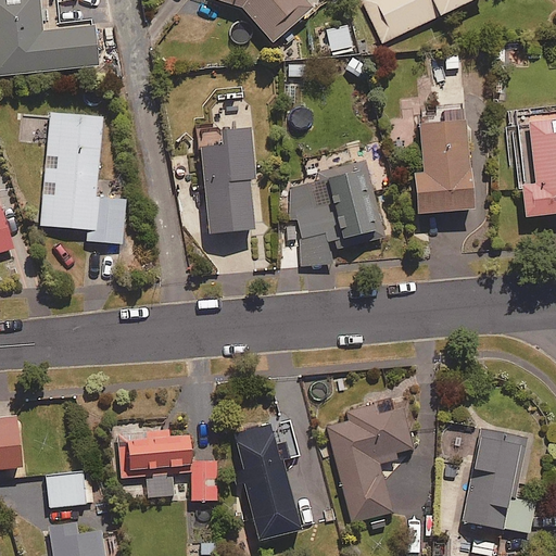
[(0,0),(0,75),(101,65),(96,19),(61,23),(58,0),(0,0)]
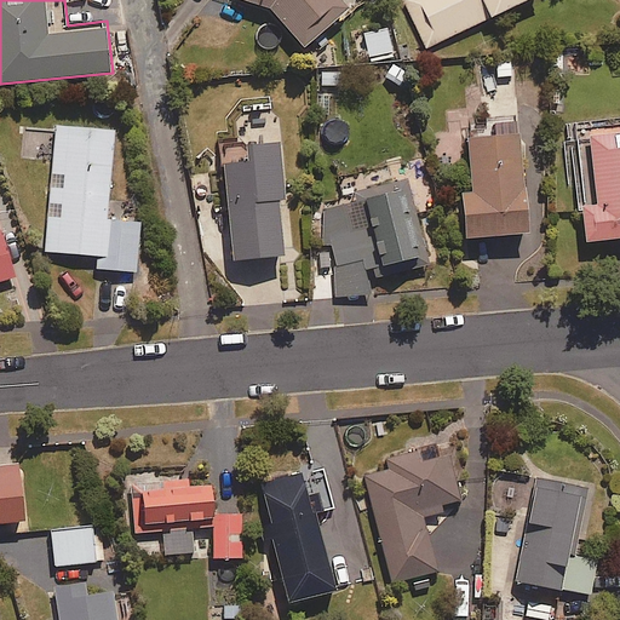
[(239,0),(269,12),(300,49),(344,10),(336,0),(239,0)]
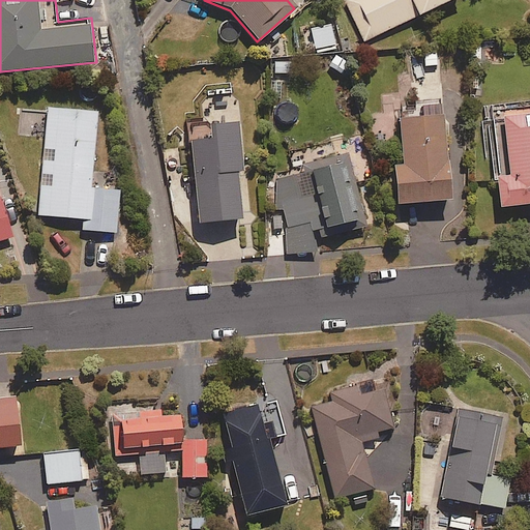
[(343,0),(363,41),(448,0),(343,0)]
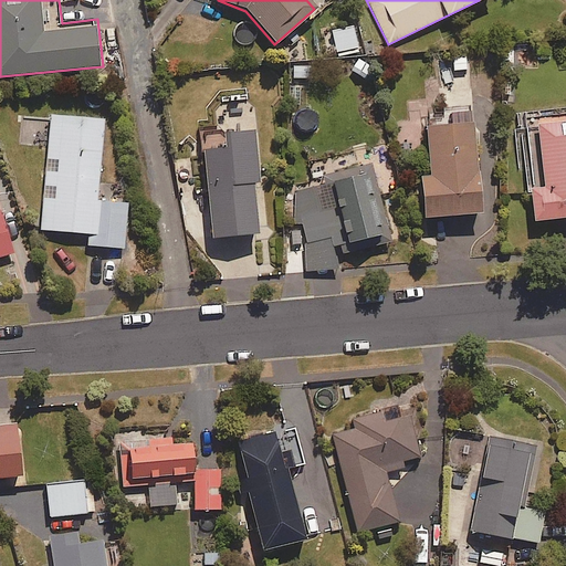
[(331,27),(334,54),(356,51),(353,24),(331,27)]
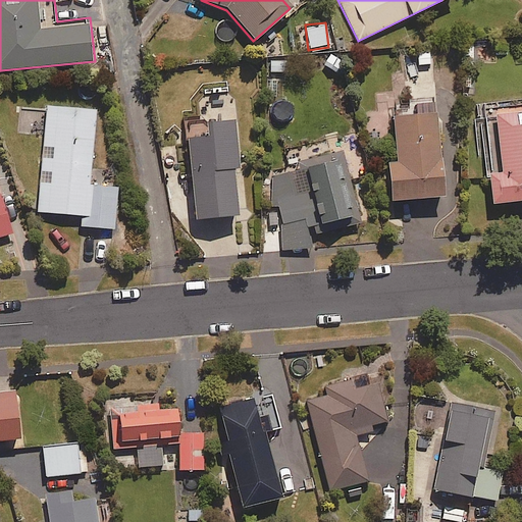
[(343,56),(325,53),(322,69),(340,72),(343,56)]
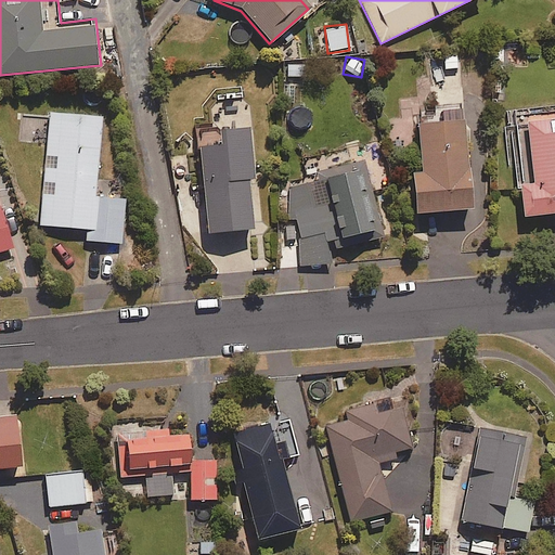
[(306,62),(284,62),(284,78),(306,78),(306,62)]
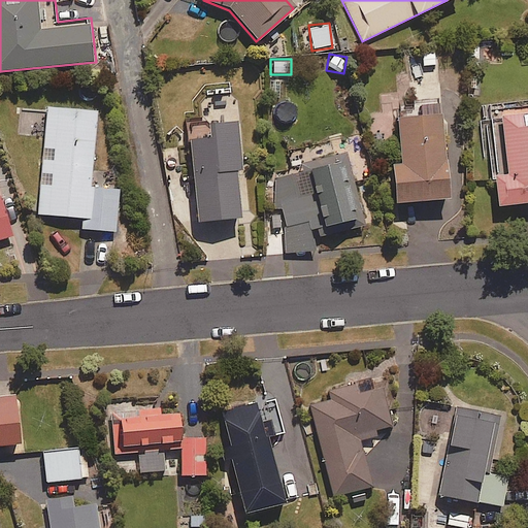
[(396,140),(398,166),(390,166),(392,203),(444,200),(439,105),(398,107),(397,94),(381,95),(382,112),(378,113),(380,141),(396,140)]
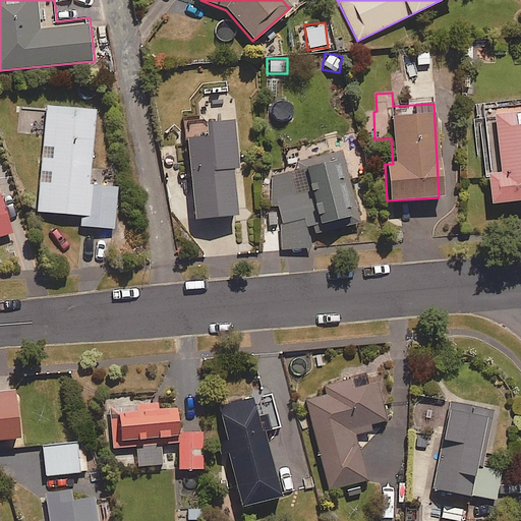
[(116,228),(119,184),(92,183),(96,108),(46,105),(40,212),(83,215),(83,226),(116,228)]
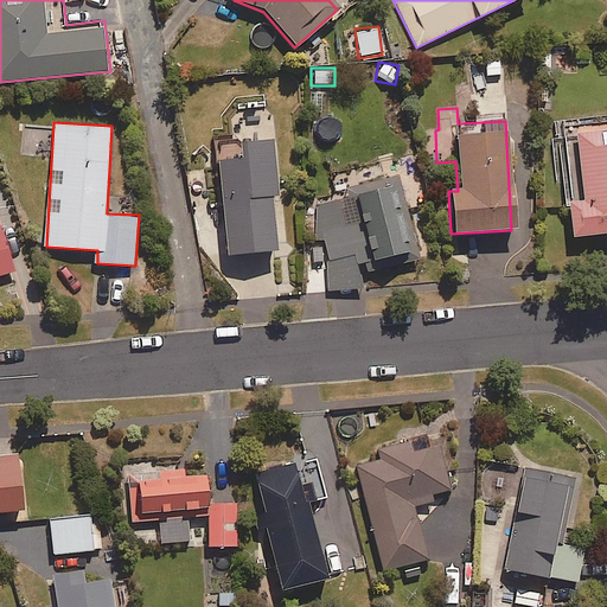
[(570,238),(606,234),(606,126),(570,131),(576,200),(567,202),(570,238)]
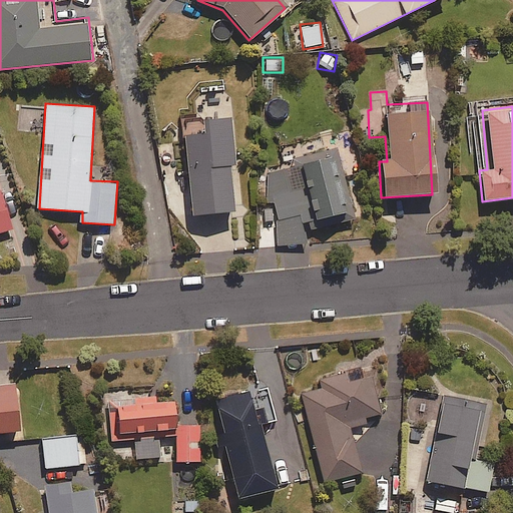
[(228,214),(226,166),(230,166),(228,119),(196,121),(196,134),(180,134),(181,155),(184,154),(186,216),(228,214)]
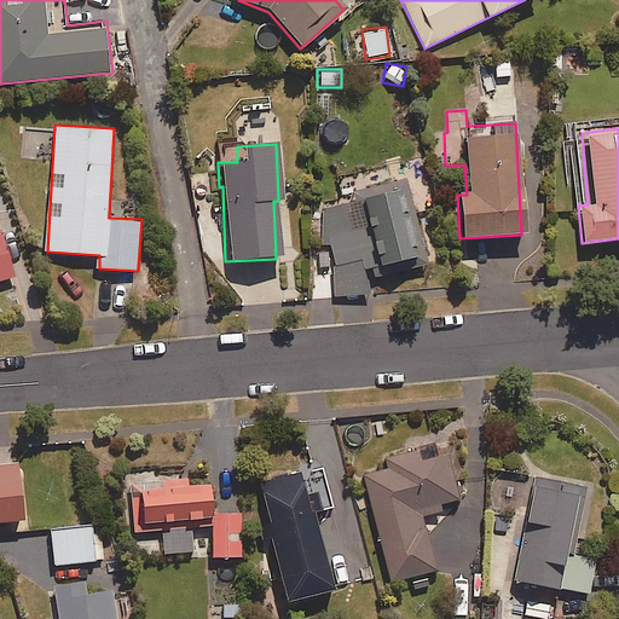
[(368,298),(366,267),(415,258),(400,190),(393,192),(392,186),(339,197),(340,204),(319,206),(320,247),(331,247),(334,299),(368,298)]
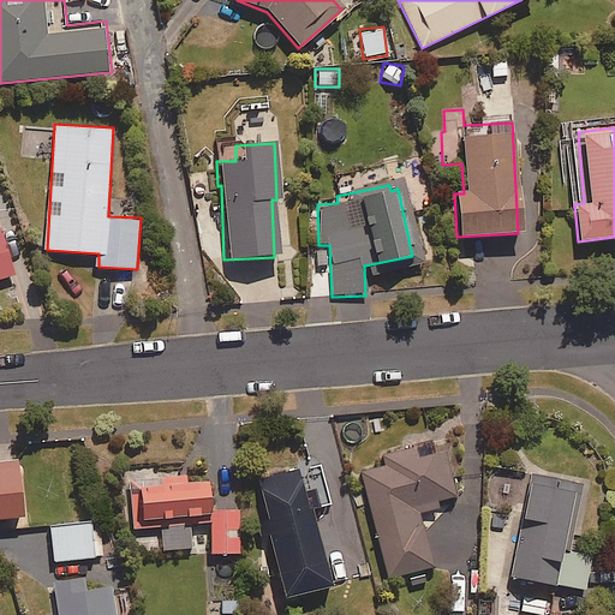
[(0,280),(18,274),(3,228),(0,228),(0,280)]
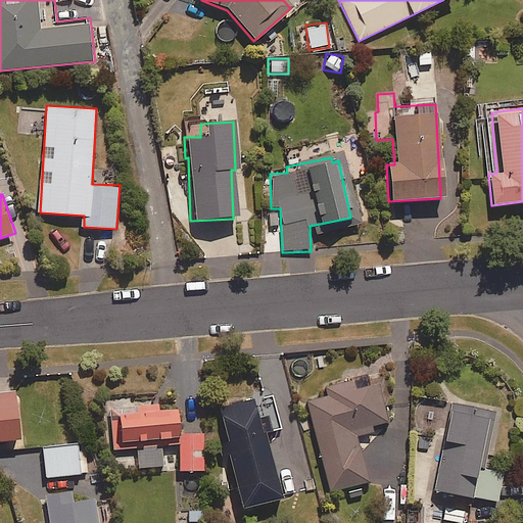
[(324,386),(326,394),(305,399),(329,492),(344,489),(347,500),(361,496),(359,486),(369,484),(358,438),(372,435),(370,427),(386,423),(382,408),(390,406),(385,382),(376,384),(365,376),(324,386)]
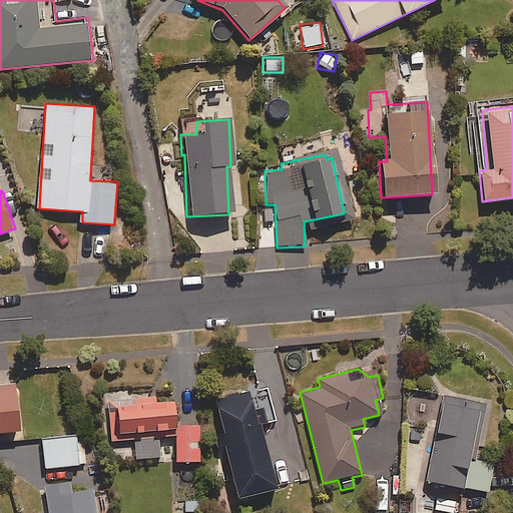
[(0,433),(23,431),(18,384),(0,386),(0,433)]
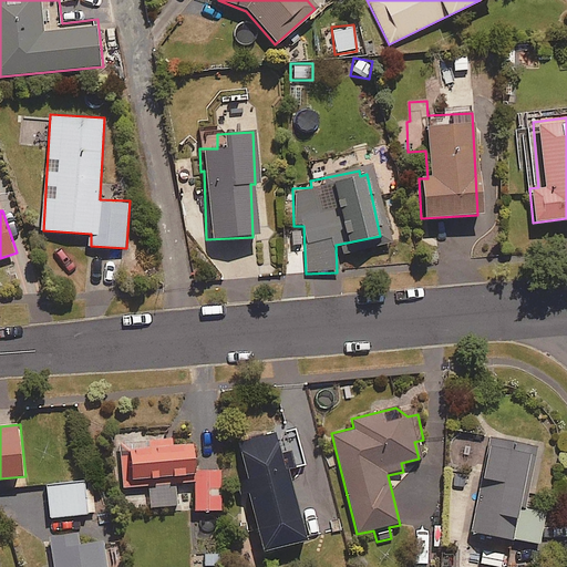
[(236,498),(246,496),(259,554),(303,543),(287,471),(305,466),(296,426),(266,433),(266,435),(235,442),(244,478),(233,482),(236,498)]
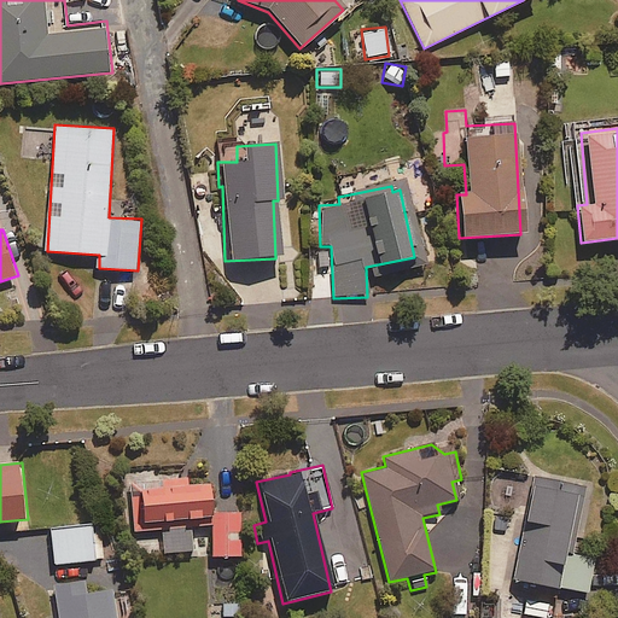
[(136,546),(146,546),(146,553),(192,552),(192,525),(199,525),(199,518),(208,518),(207,483),(186,484),(186,476),(167,476),(167,481),(140,482),(128,482),(129,532),(136,532),(136,546)]
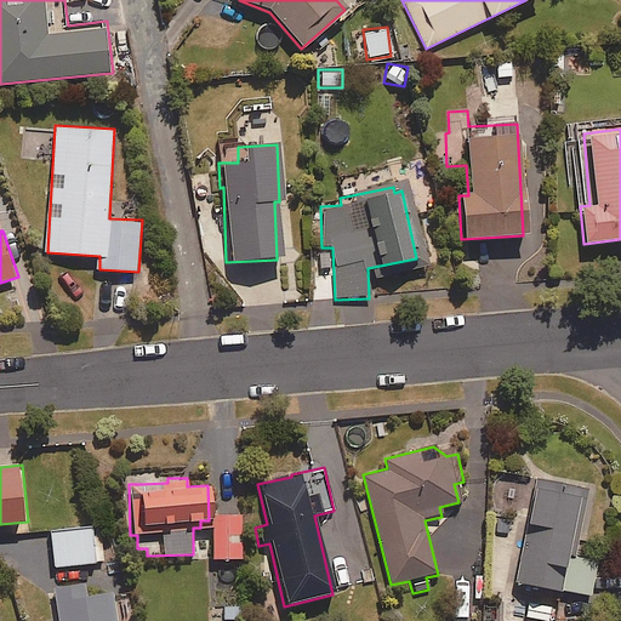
[(552,494),(553,489),(534,485),(516,582),(590,597),(596,563),(565,557),(576,499),(552,494)]
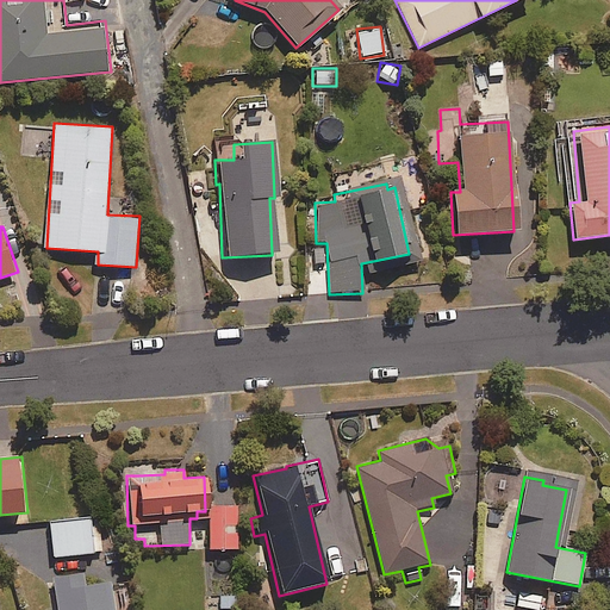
[(217,516),(207,517),(209,551),(236,549),(235,508),(217,508),(217,516)]
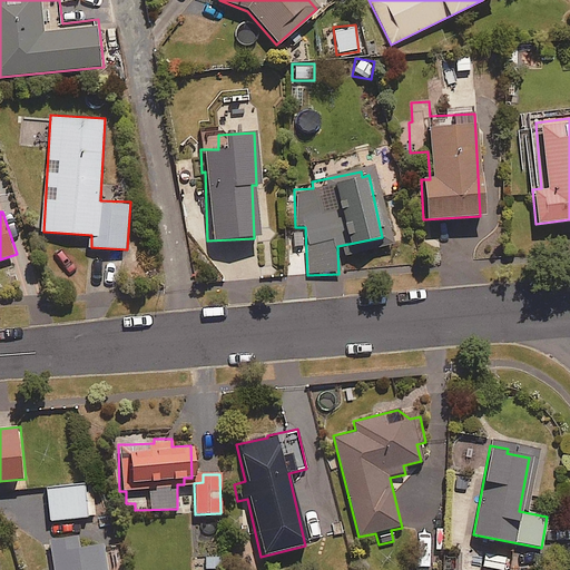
[(49,519),(89,518),(89,484),(47,485),(47,492),(22,492),(22,502),(49,501),(49,519)]
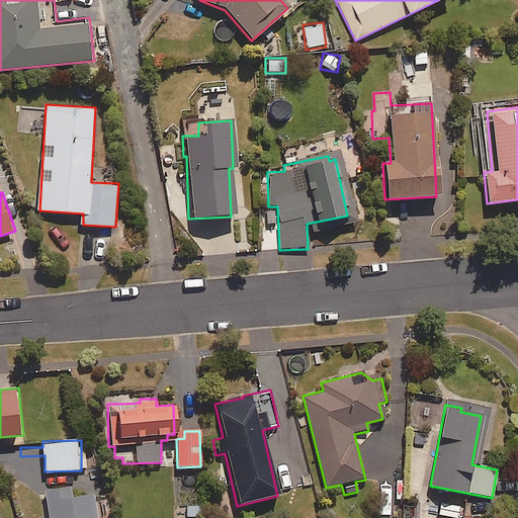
[(100,517),(97,493),(63,499),(61,487),(45,490),(49,517),(100,517)]
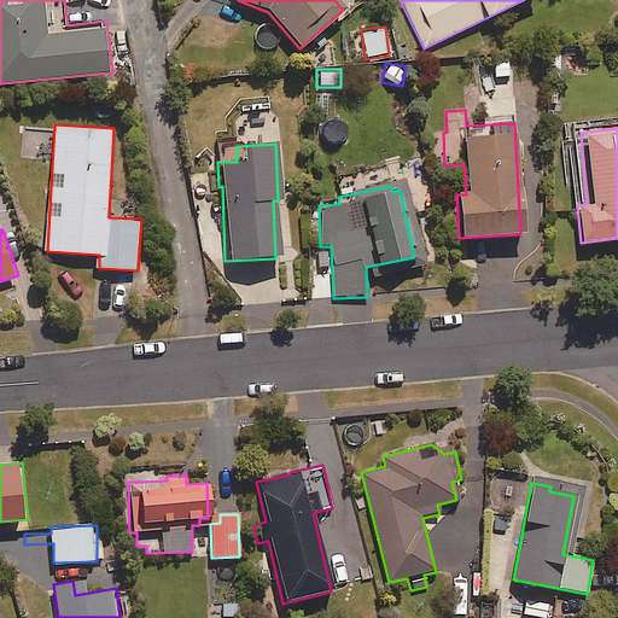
[(518,617),(518,599),(485,600),(485,617),(518,617)]
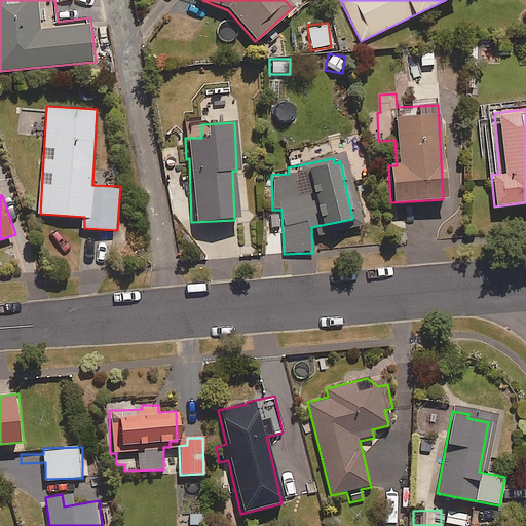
[(205,525),(205,513),(178,513),(178,525),(205,525)]
